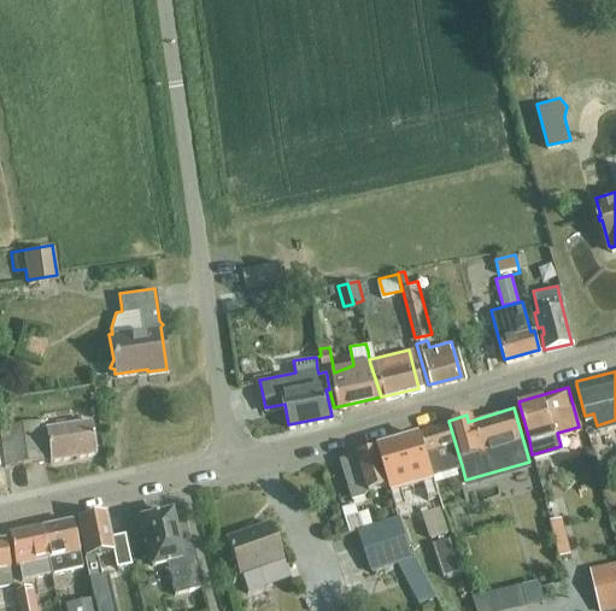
[(44,418),(0,426),(0,436),(5,464),(50,457),(50,460),(94,453),(88,415),(44,422),(44,418)]
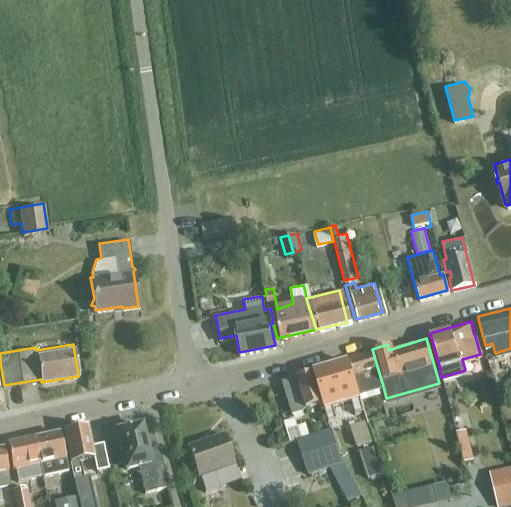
[(377,366),(372,349),(347,356),(348,359),(358,393),(383,386),(377,366)]
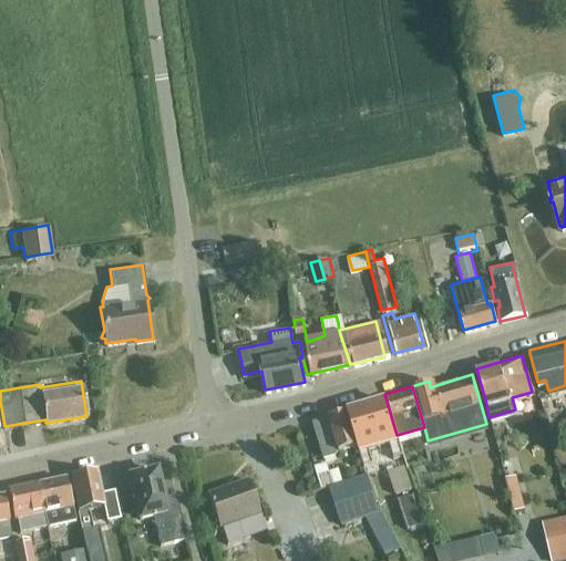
[(386,397),(366,404),(378,439),(379,444),(389,440),(393,454),(402,452),(397,435),(386,397)]
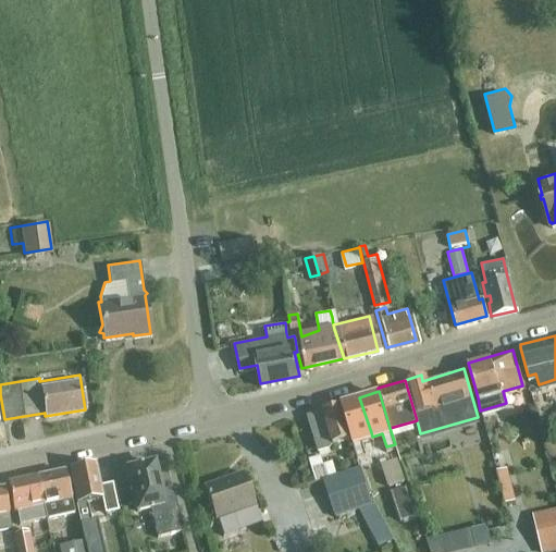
[(359,397),(341,403),(350,436),(353,444),(357,455),(367,453),(362,440),(372,437),(371,432),(359,397)]
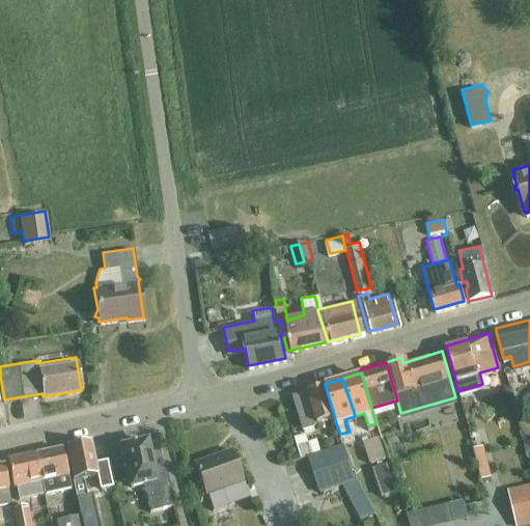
[(334,415),(325,384),(291,393),(303,427),(312,424),(311,420),(316,419),(316,420),(334,415)]
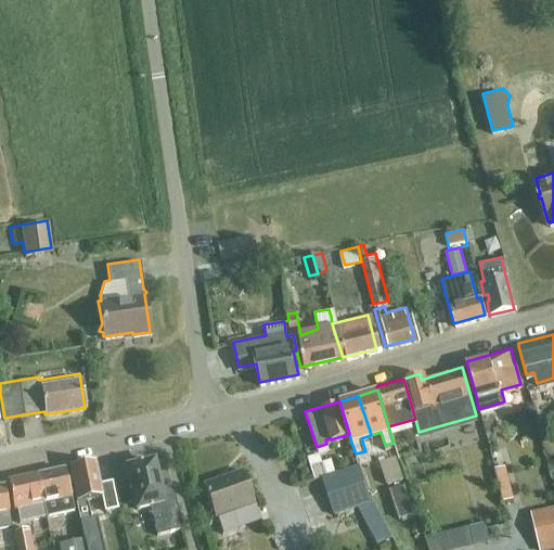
[(318,451),(307,455),(313,476),(334,469),(331,457),(321,460),(318,451)]
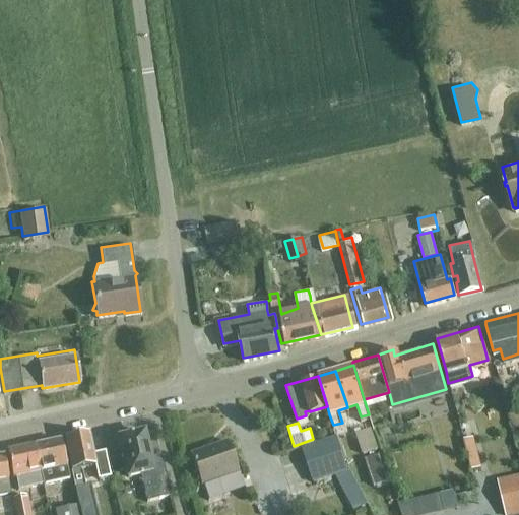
[(145,499),(170,494),(159,452),(148,455),(142,430),(118,436),(127,474),(139,471),(145,499)]
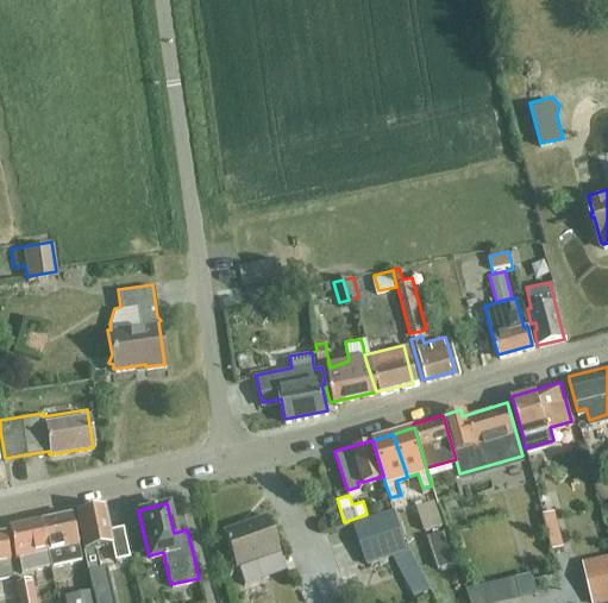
[(107,528),(102,504),(74,510),(82,547),(92,586),(94,602),(112,602),(105,564),(99,566),(95,548),(89,550),(88,546),(110,541),(113,558),(127,556),(121,526),(107,528)]
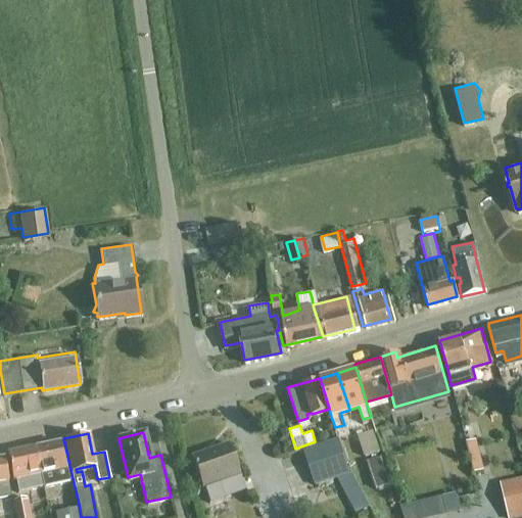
[(353,468),(349,470),(337,435),(303,446),(315,482),(336,475),(357,511),(371,502),(353,468)]
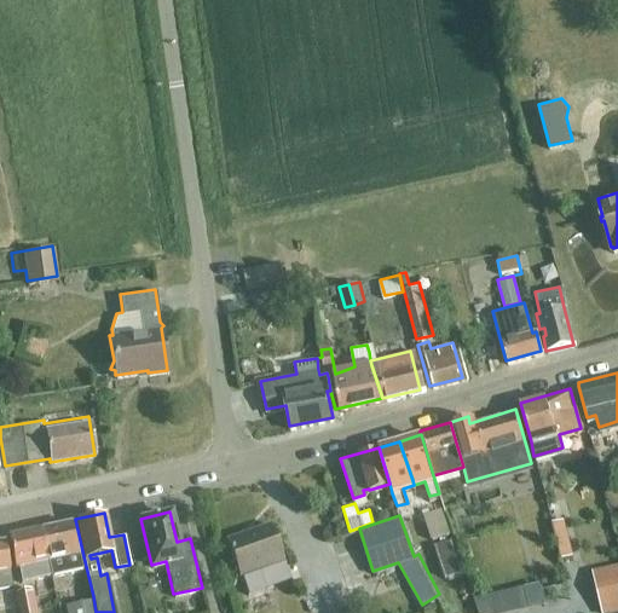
[(40,526),(48,571),(50,573),(81,566),(70,520),(40,526)]
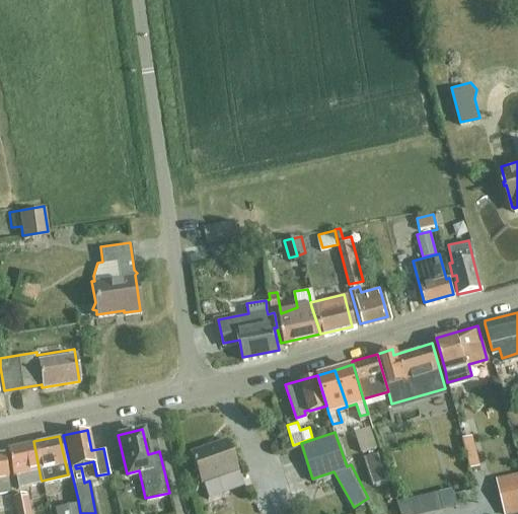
[(226,437),(189,451),(200,482),(201,481),(207,496),(221,491),(216,475),(226,471),(228,478),(239,473),(226,437)]
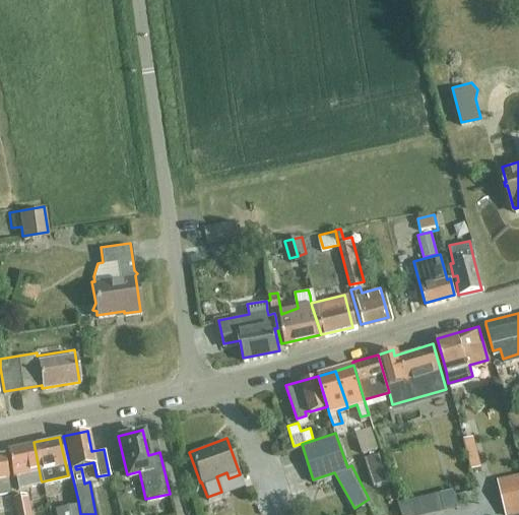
[(41,479),(34,442),(6,448),(12,475),(15,474),(17,485),(41,479)]
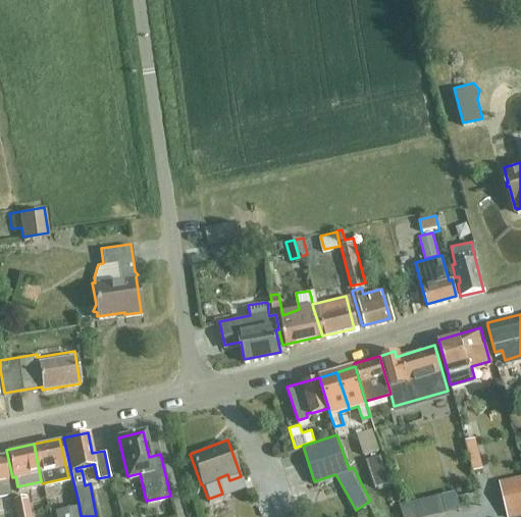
[(389,480),(380,453),(365,457),(374,485),(389,480)]
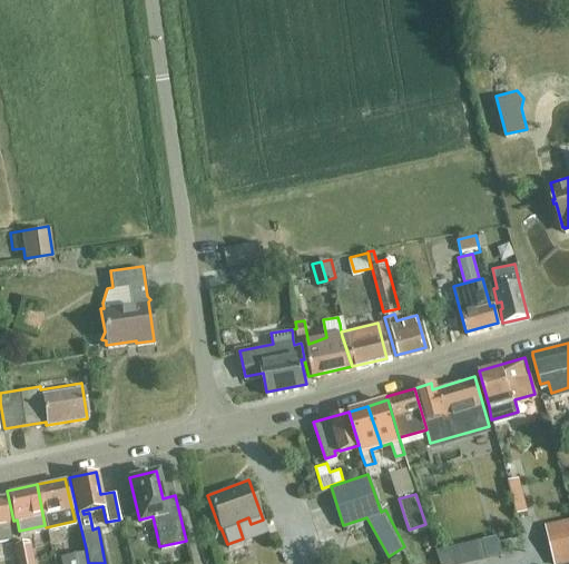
[(3,498),(0,498),(0,538),(10,537),(3,498)]
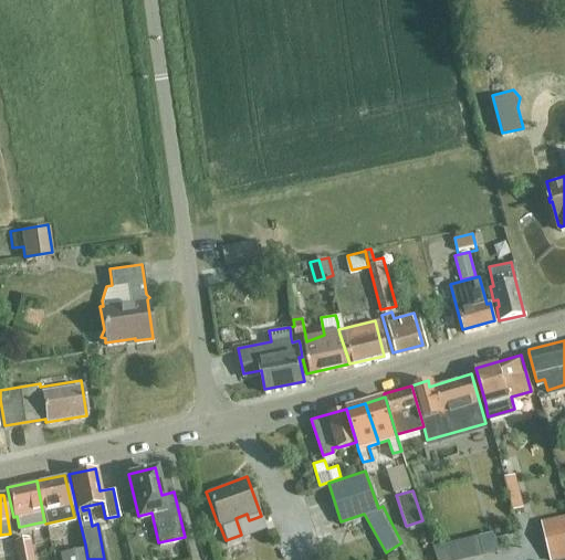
[(564,513),(541,519),(547,548),(564,543),(564,513)]
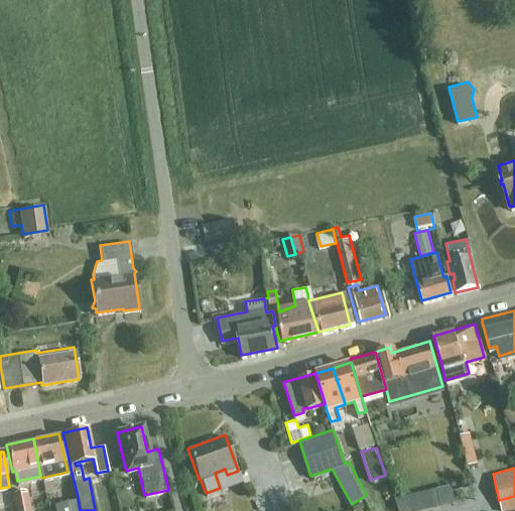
[(431,483),(392,493),(397,510),(400,510),(436,501),(431,483)]
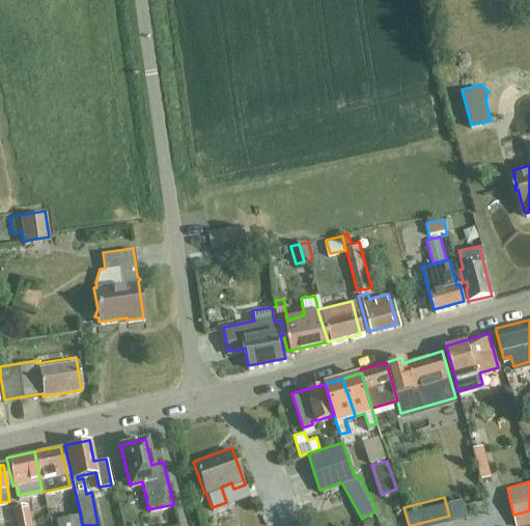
[(30,525),(26,502),(14,505),(17,525),(30,525)]
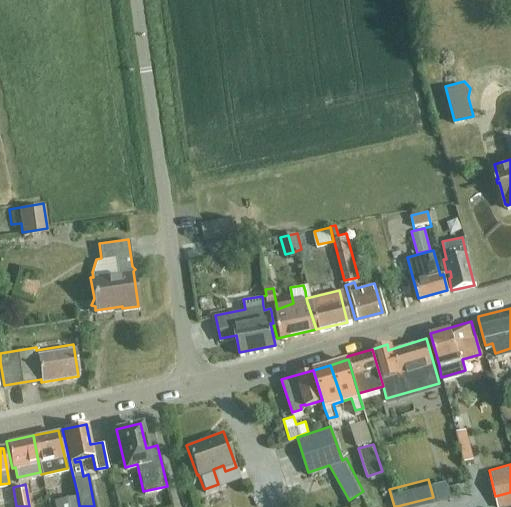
[(79,506),(77,493),(53,499),(54,506),(79,506)]
